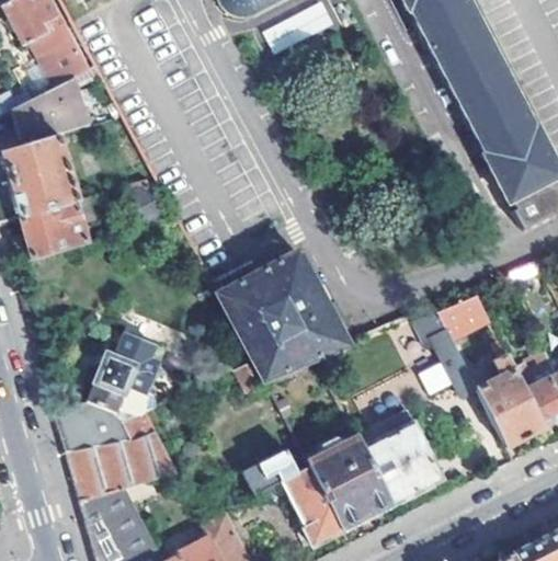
[(3,0),(35,57),(40,55),(57,83),(69,76),(87,65),(52,0),(3,0)]
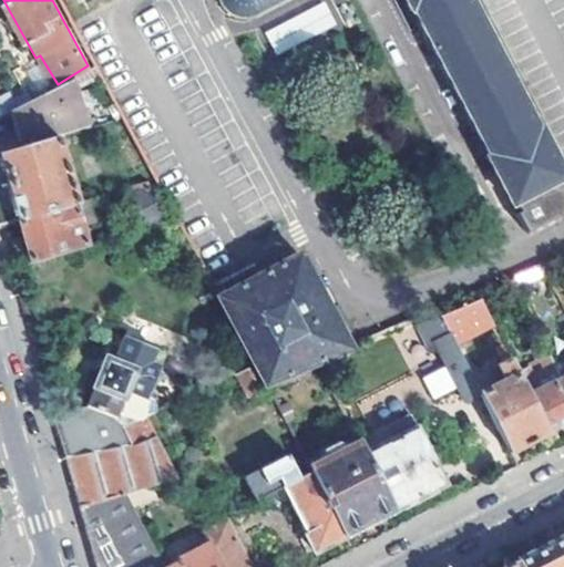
[(260,12),(282,0),(233,0),(233,1),(237,7),(245,11),(255,12),(260,12)]
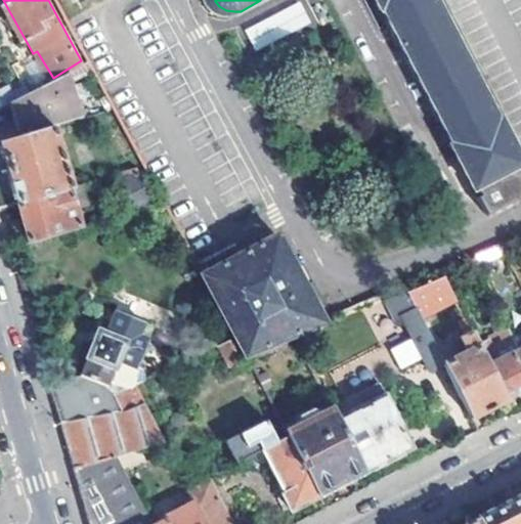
[(247,29),(257,50),(314,23),(303,0),(247,29)]
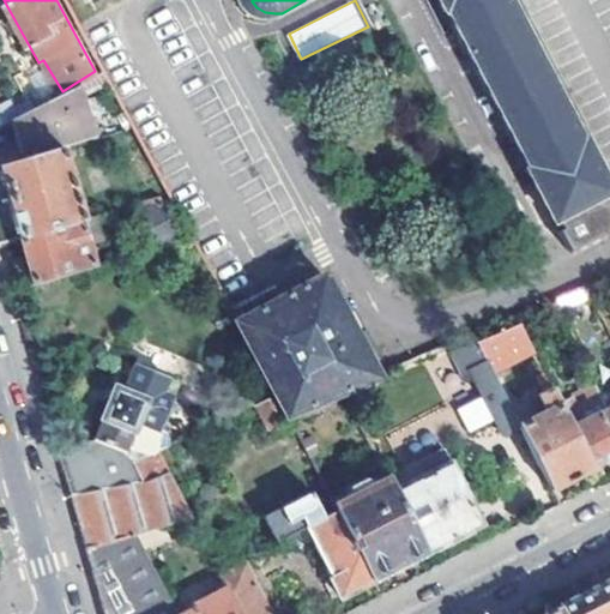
[(442,0),(450,12),(454,10),(536,163),(530,167),(556,216),(562,214),(567,223),(565,224),(575,245),(609,226),(609,170),(591,134),(587,136),(515,0),(442,0)]
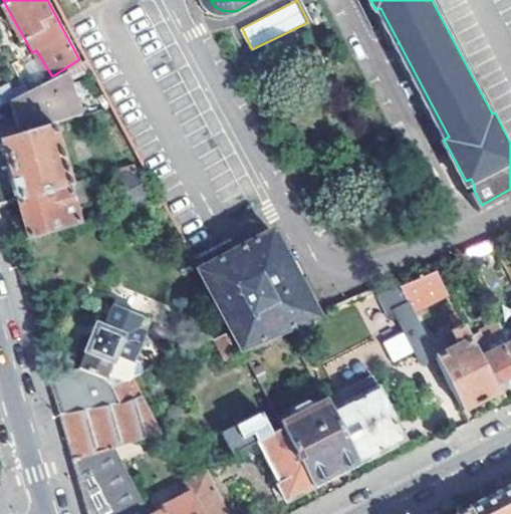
[(15,98),(26,132),(51,123),(79,113),(63,69),(52,76),(15,98)]
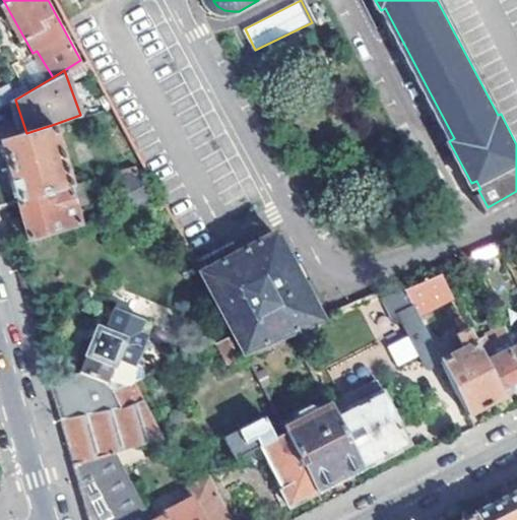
[(4,142),(21,202),(69,185),(52,125),(26,133),(4,142)]
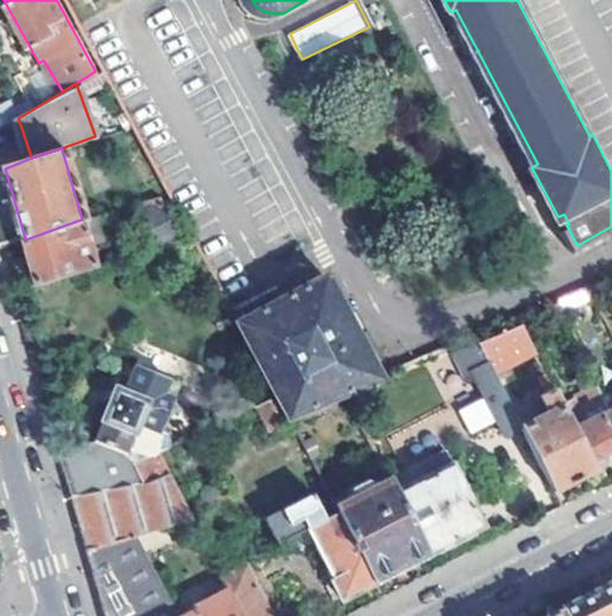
[(142,197),(164,236),(180,227),(160,191),(142,197)]
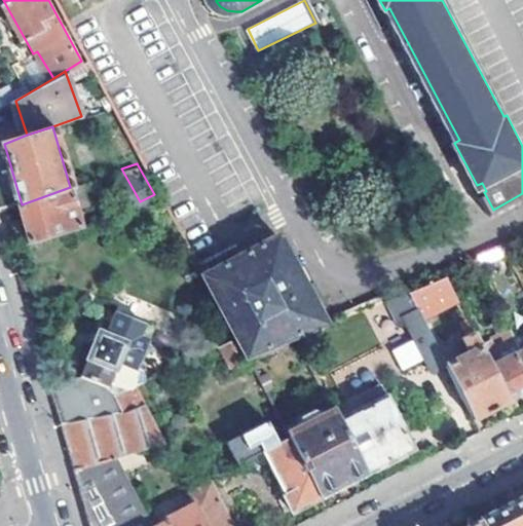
[(22,204),(33,242),(82,226),(70,187),(22,204)]
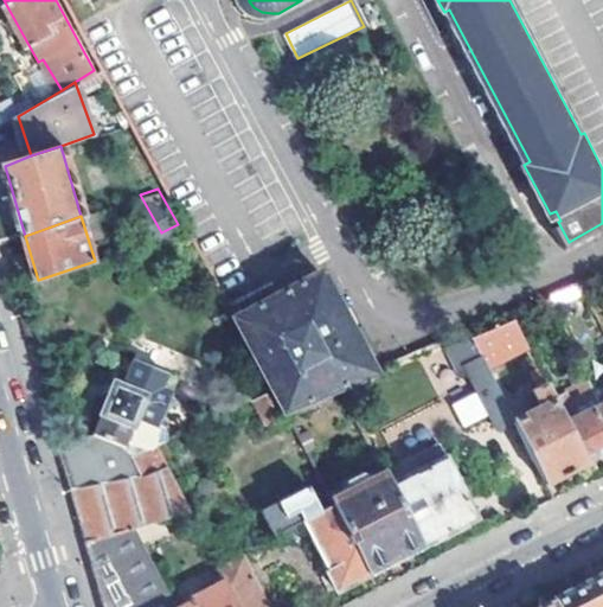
[(320,263),(231,310),(283,408),(376,369),(371,359),(358,334),(351,320),(320,263)]
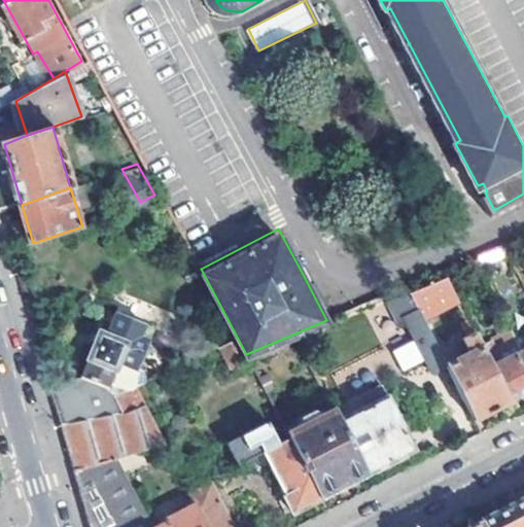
[(457,299),(447,277),(409,293),(422,318),(457,299)]
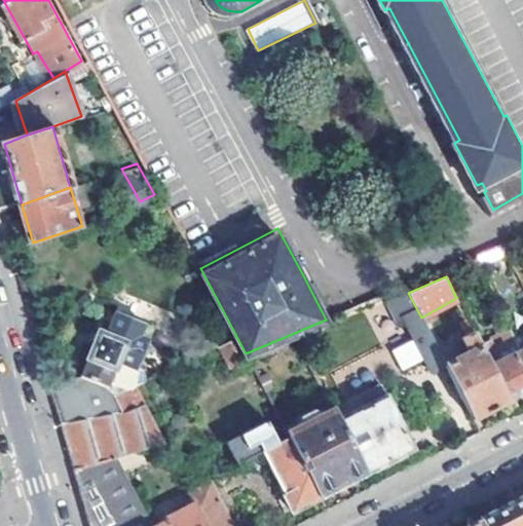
[(330,307),(318,285),(310,290),(322,311),(330,307)]
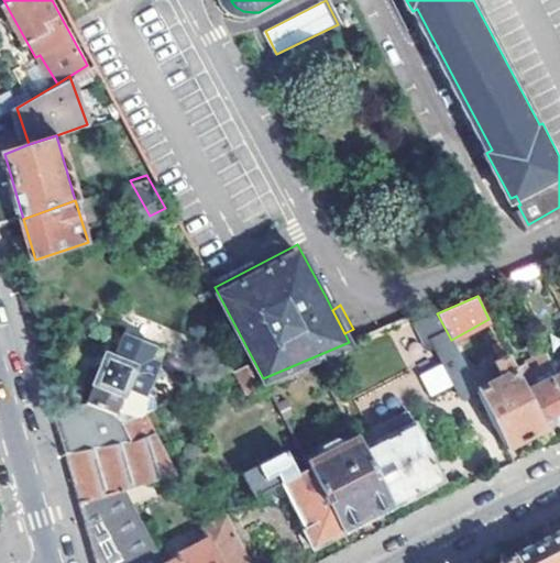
[(430,338),(461,398),(478,390),(451,340),(437,313),(413,323),(421,342),(430,338)]
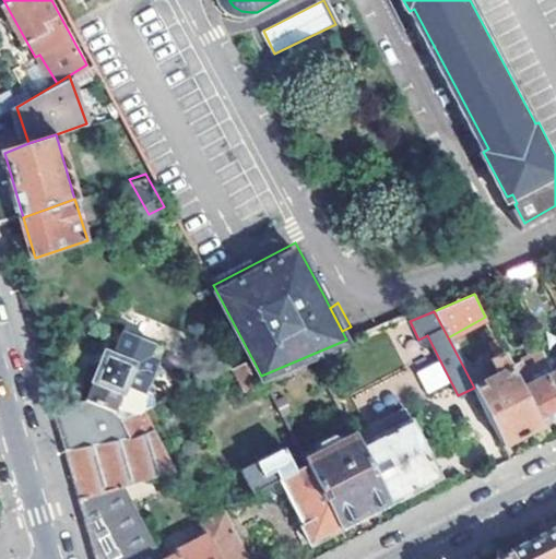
[(56,412),(69,455),(126,439),(122,420),(141,412),(156,404),(154,399),(150,392),(166,349),(128,334),(123,347),(118,359),(109,356),(91,395),(56,412)]
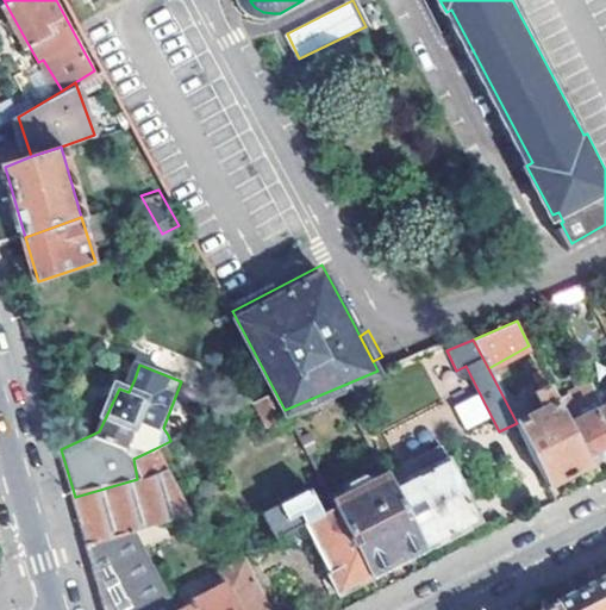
[(517,423),(550,486),(592,465),(556,398),(541,369),(536,371),(543,386),(531,392),(541,410),(517,423)]
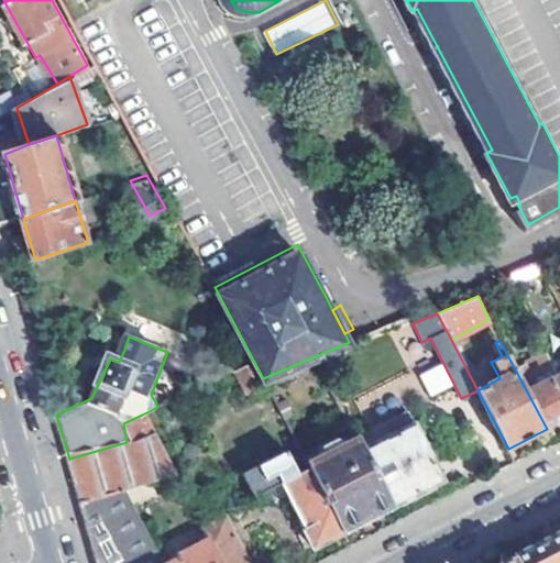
[(114,345),(110,359),(119,362),(124,350),(114,345)]
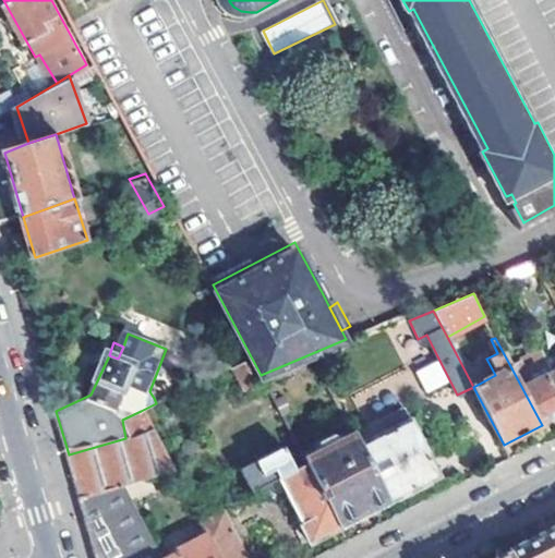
[(554,356),(540,365),(554,392),(554,356)]
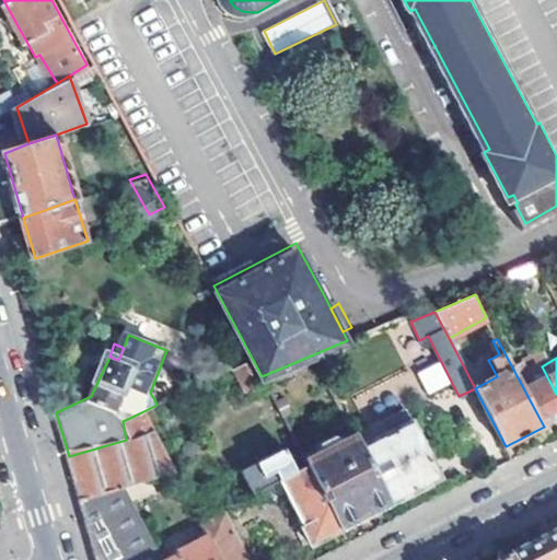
[(530,372),(522,360),(511,365),(544,427),(556,420),(556,394),(542,366),(530,372)]
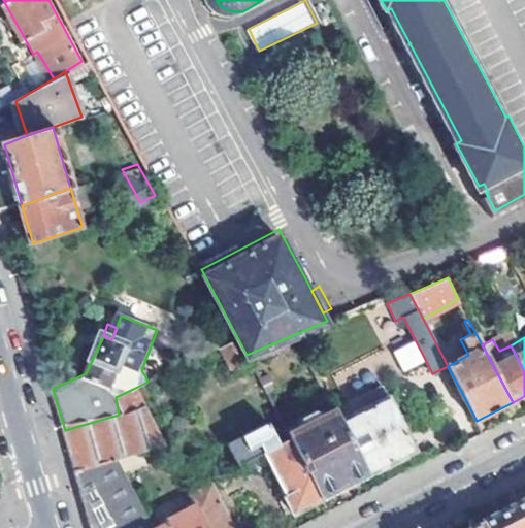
[(420,450),(386,383),(336,407),(372,473),(420,450)]
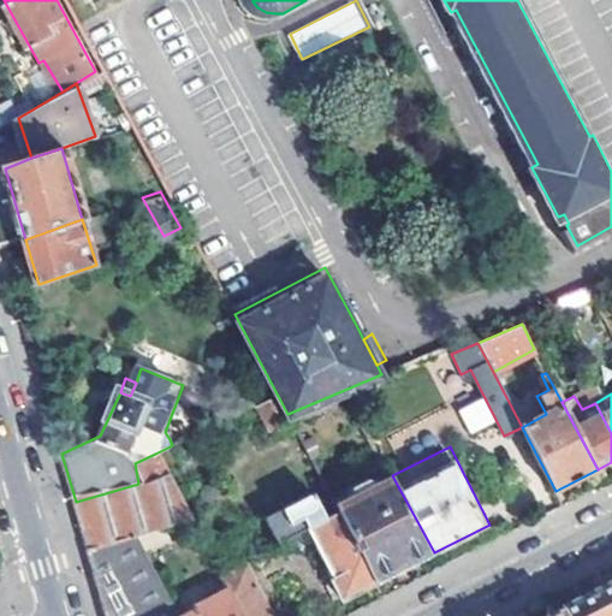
[(138,484),(161,478),(155,454),(135,463),(138,484)]
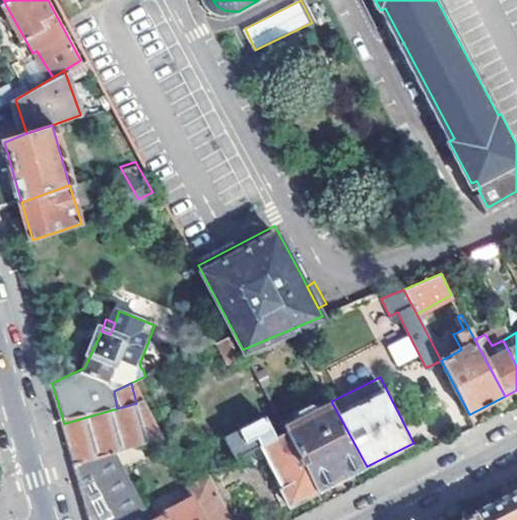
[(76,466),(119,454),(165,441),(144,401),(136,403),(117,408),(64,424),(76,466)]
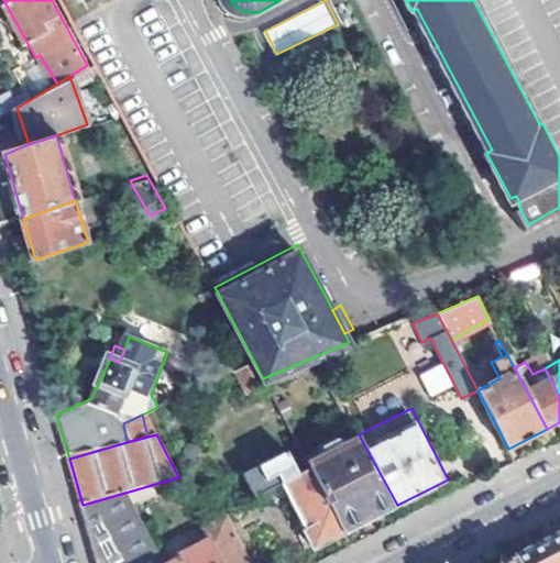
[(321,445),(319,455),(308,461),(347,530),(397,505),(359,434),(346,441),(338,438),(321,445)]
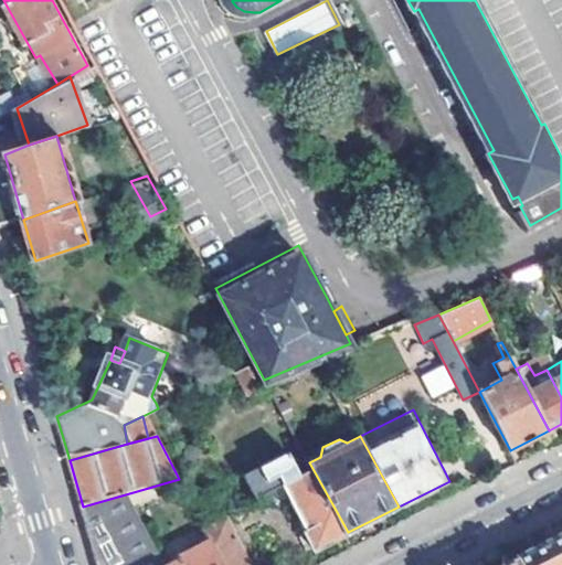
[(282,484),(317,548),(348,532),(309,462),(308,460),(295,467),(286,450),(244,473),(256,499),(282,484)]
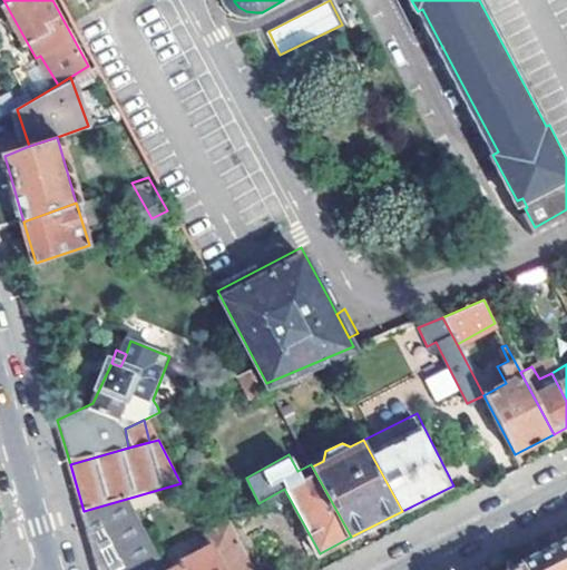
[(130,498),(84,511),(99,569),(164,569),(167,569),(130,498)]
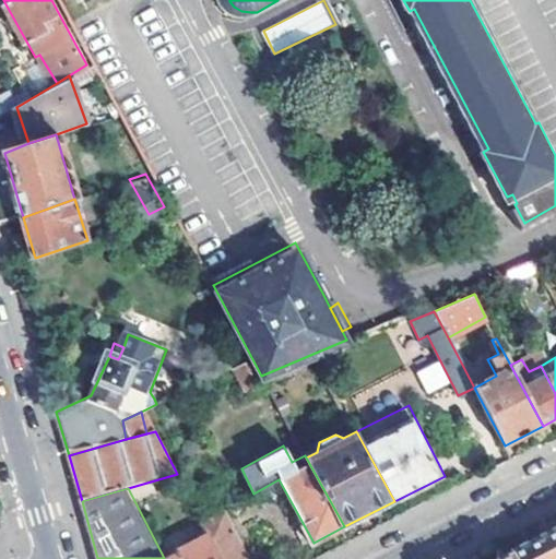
[(222,558),(250,558),(227,514),(205,526),(211,537),(222,558)]
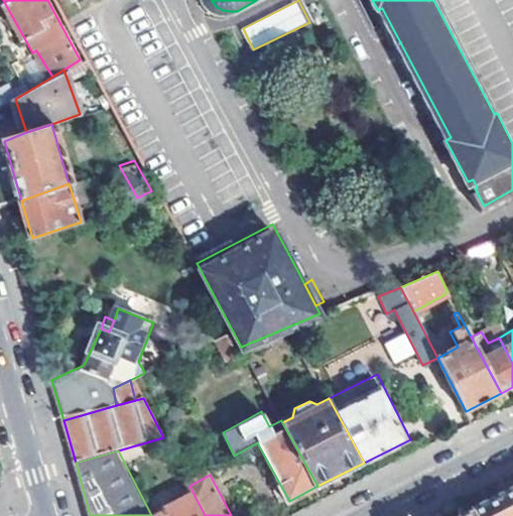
[(474,515),(512,515),(512,489),(472,510),(474,515)]
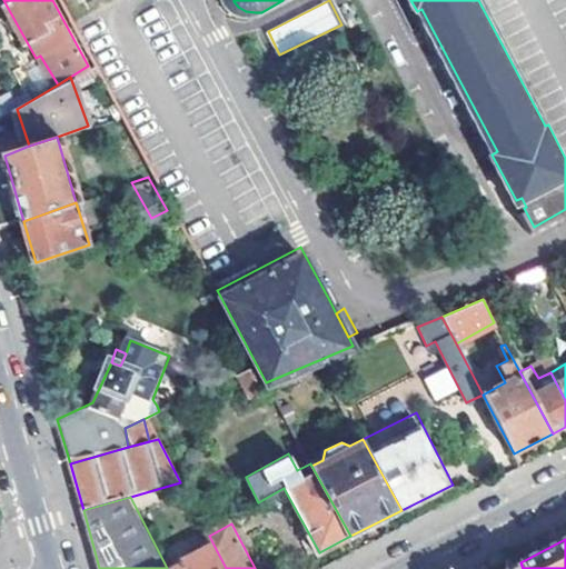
[(226,568),(215,547),(182,563),(184,567),(179,568),(226,568)]
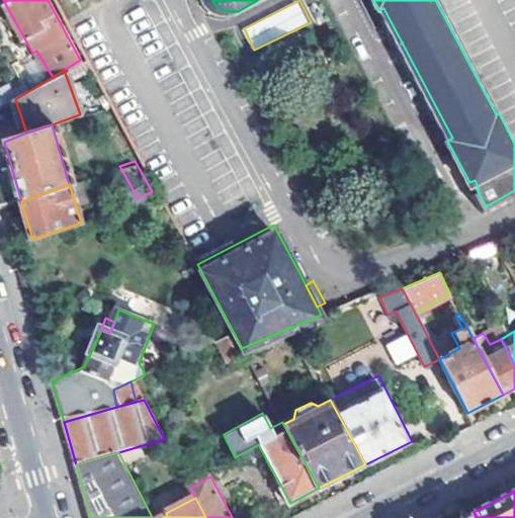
All buildings are outlined.
